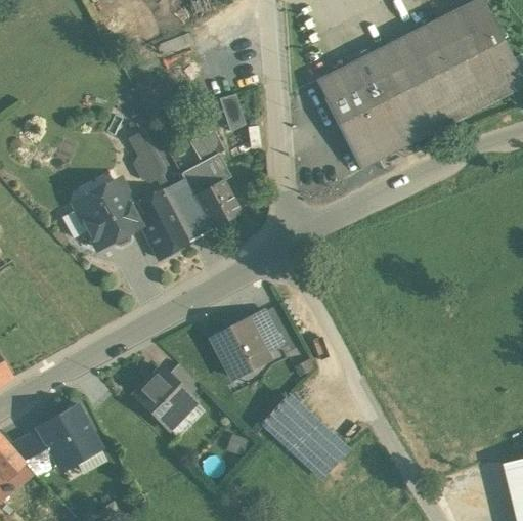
[(522,76),(484,0),(473,0),(372,51),(417,139),(522,85),(522,76)]
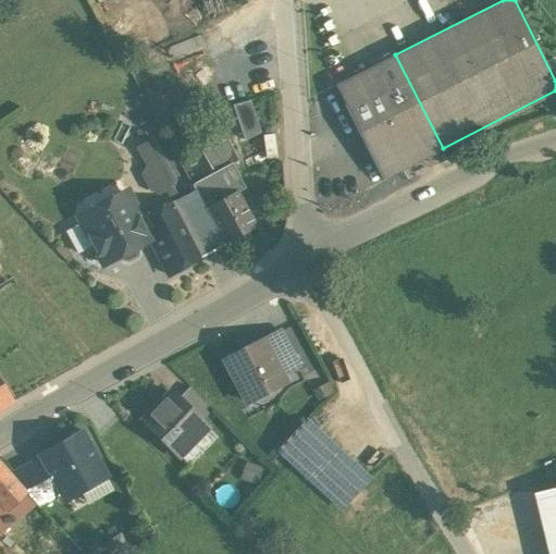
[(395,54),(336,85),(384,177),(443,148),(395,54)]
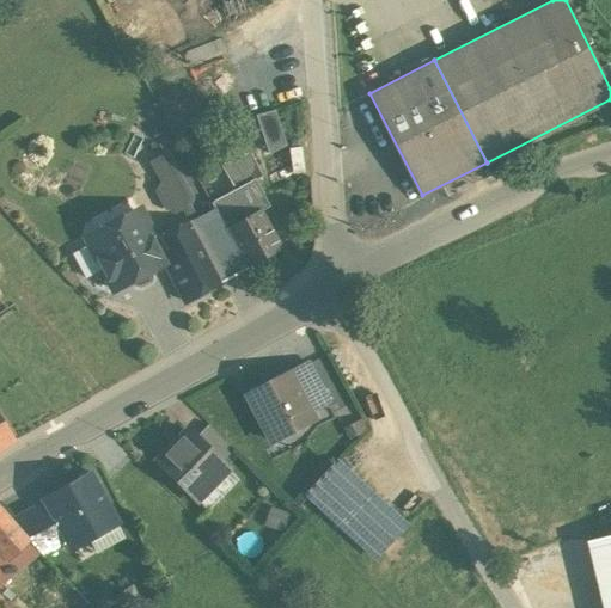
[(275,109),(257,114),(269,151),(287,142),(275,109)]
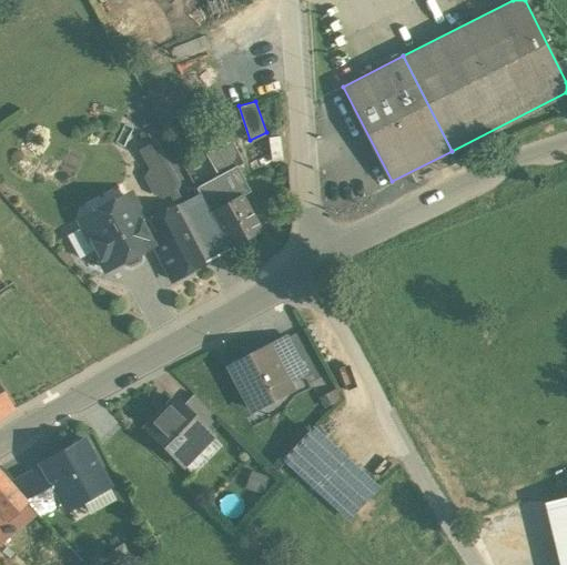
[(232,139),(206,153),(219,174),(238,164),(238,165),(244,162),(232,139)]
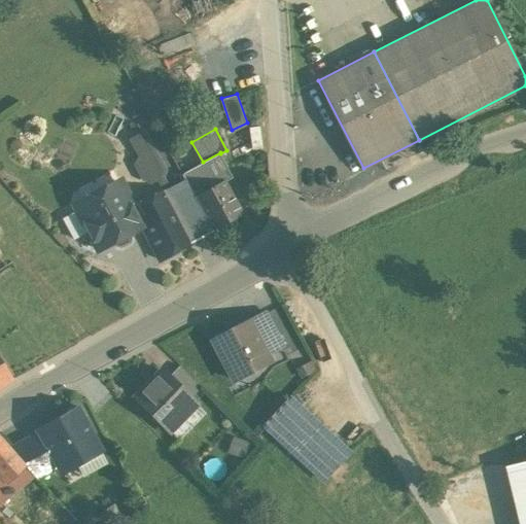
[(203,162),(182,173),(214,229),(244,213),(225,180),(233,176),(220,153),(220,152),(203,162)]
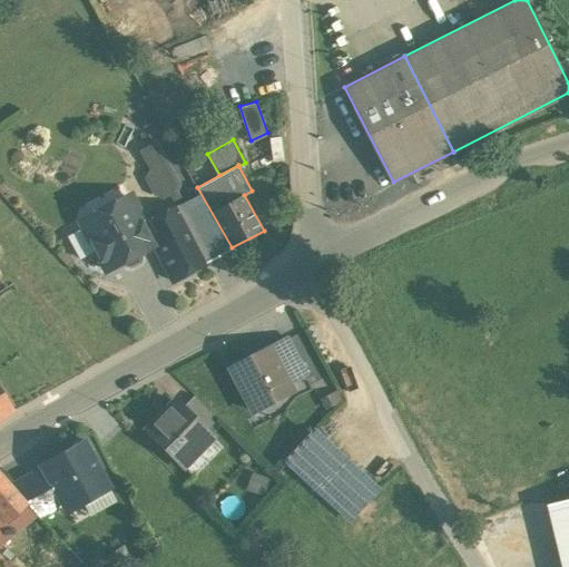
[(232,247),(197,187),(176,198),(209,261),(232,247)]
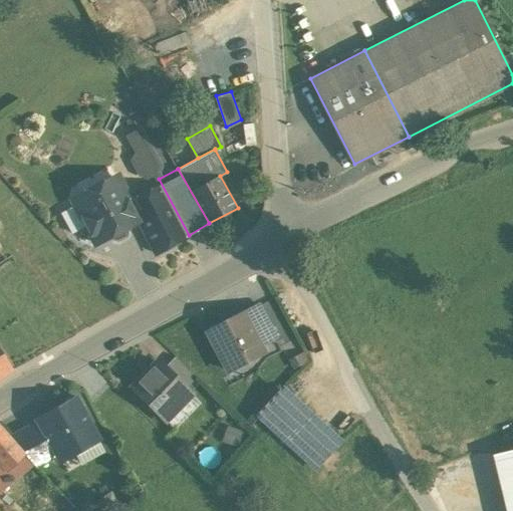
[(189,235),(159,179),(129,195),(142,219),(159,251),(189,235)]
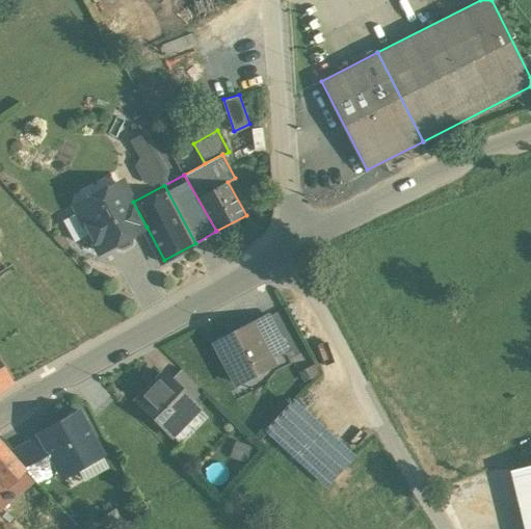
[(124,186),(105,196),(95,193),(86,199),(83,208),(79,210),(90,232),(101,250),(147,227),(133,202),(124,186)]
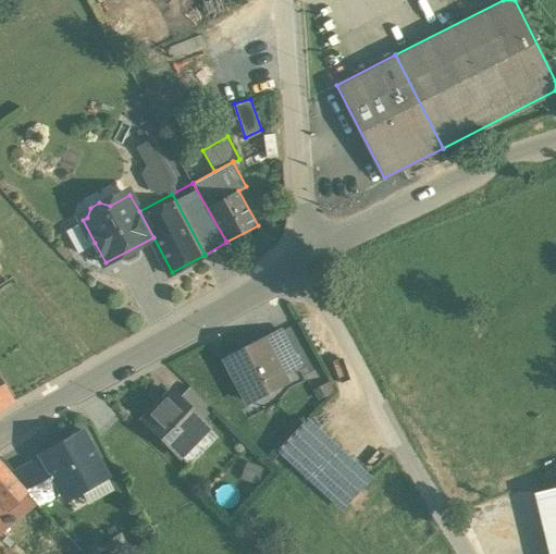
[(14,211),(5,220),(14,229),(23,220),(14,211)]
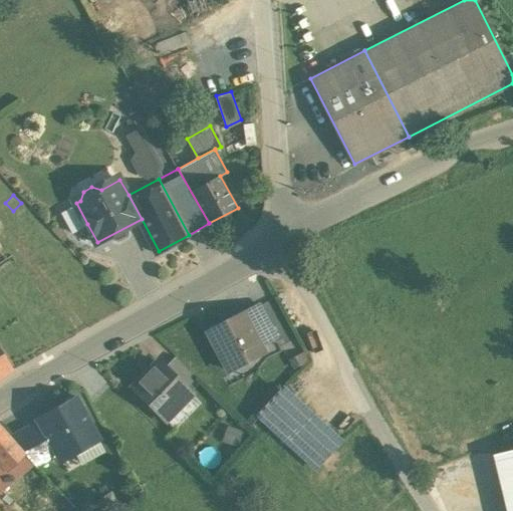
[(87,224),(76,203),(62,211),(73,232),(87,224)]
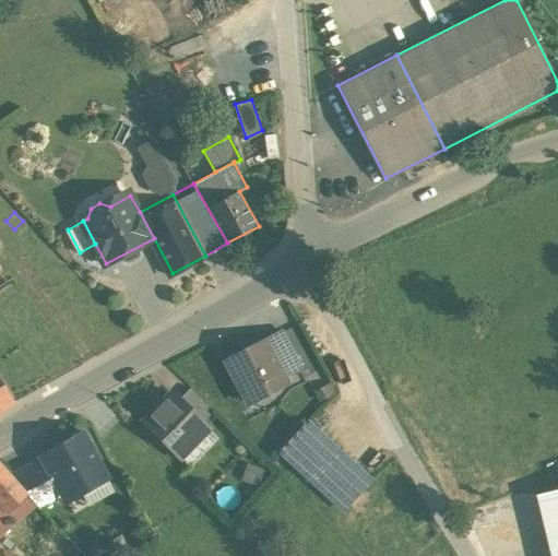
[(26,225),(18,233),(25,241),(34,234),(26,225)]
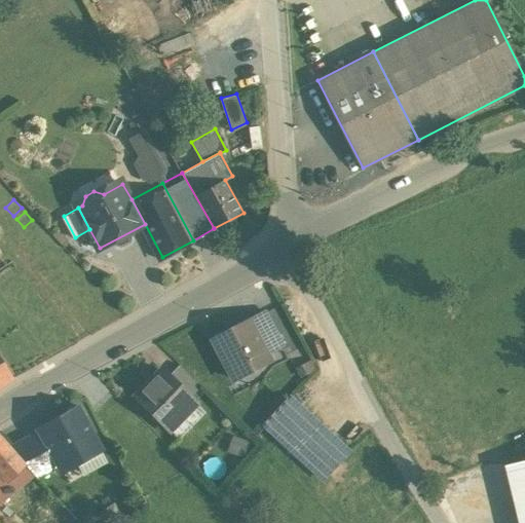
[(248,321),(213,338),(233,378),(271,359),(267,351),(282,343),(265,311),(248,320),(248,321)]
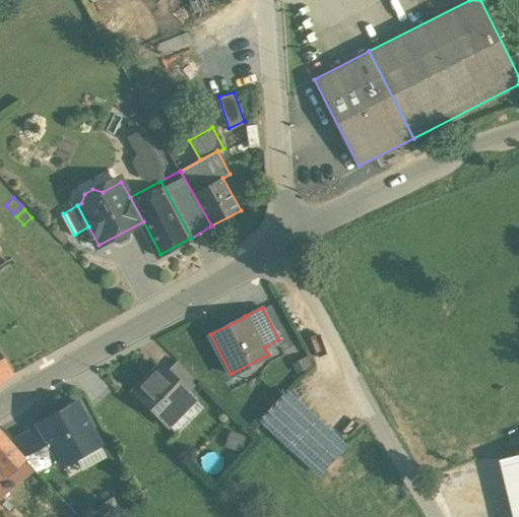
[(0,381),(13,373),(0,351),(0,381)]
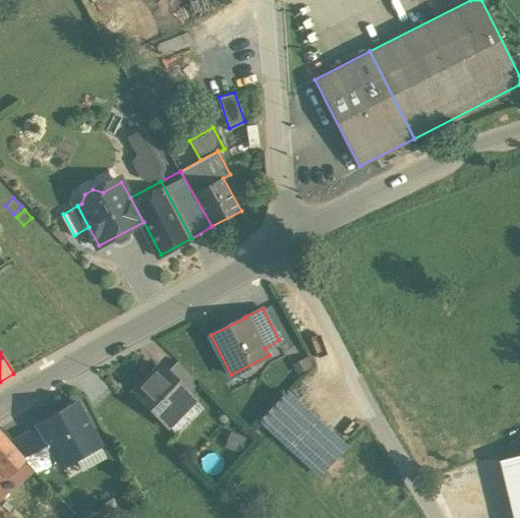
[(199,381),(178,359),(167,370),(188,392),(199,381)]
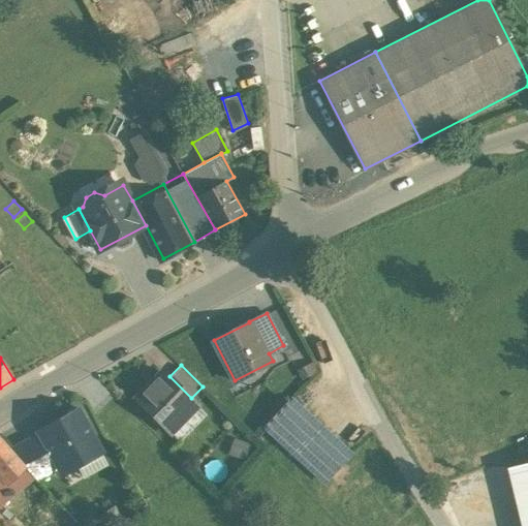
[(169,376),(163,371),(137,398),(171,430),(196,403),(191,398),(169,376)]
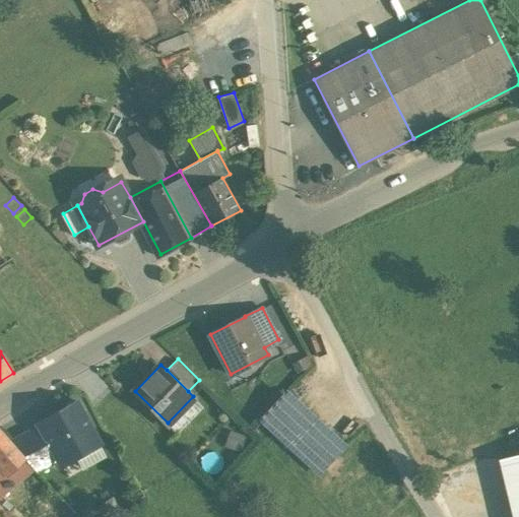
[(289,386),(280,397),(339,451),(349,440),(289,386)]
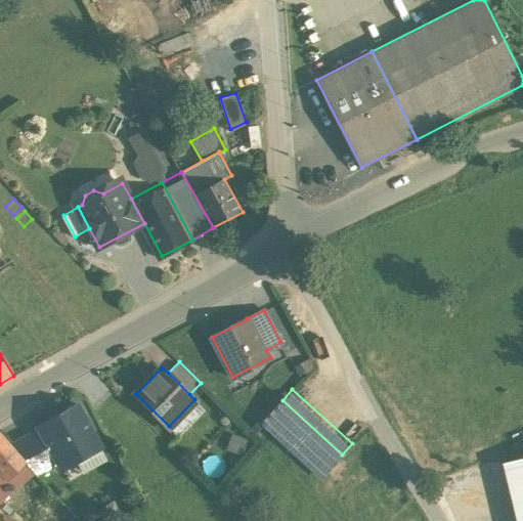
[(342,454),(282,400),(263,421),(323,476),(342,454)]
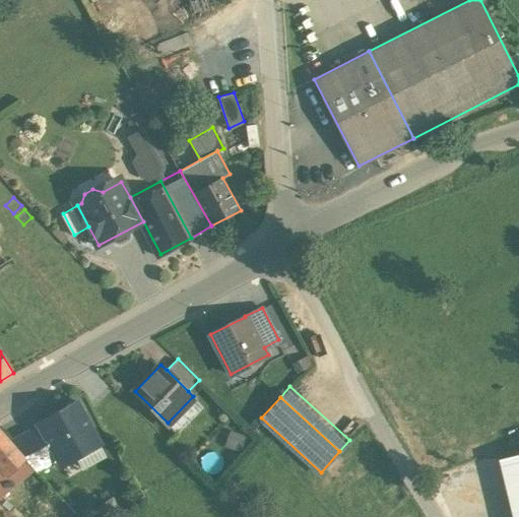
[(66,409),(40,424),(42,427),(58,456),(60,459),(74,452),(76,455),(99,443),(82,413),(83,407),(80,401),(73,399),(68,403),(66,409)]
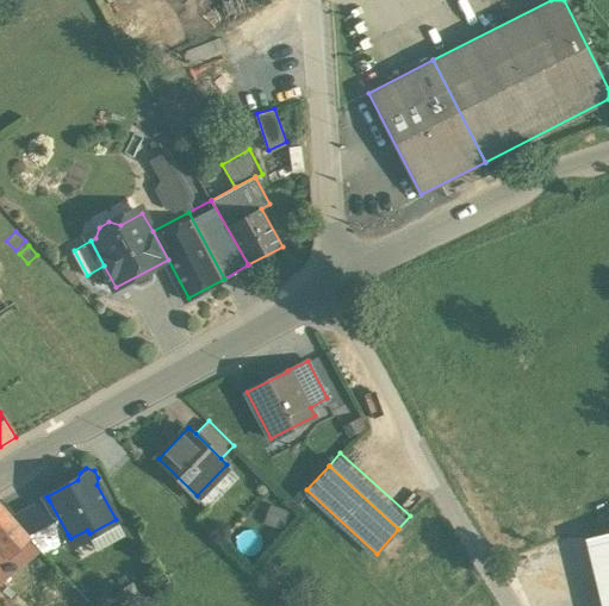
[(49,500),(14,519),(42,550),(68,535),(49,500)]
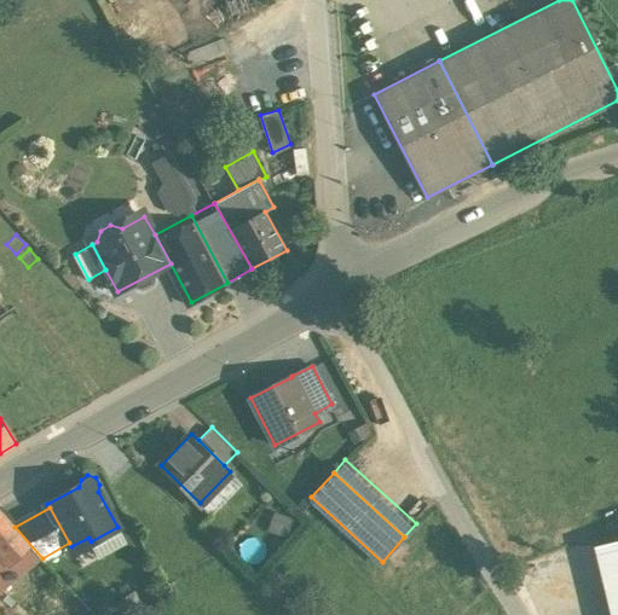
[(275,509),(265,533),(286,541),(295,517),(275,509)]
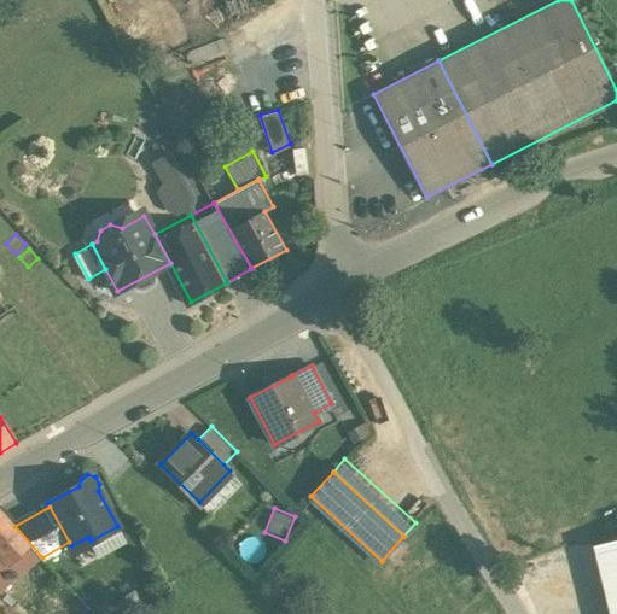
[(15,526),(0,510),(0,554),(1,555),(10,565),(10,563),(30,544),(15,526)]
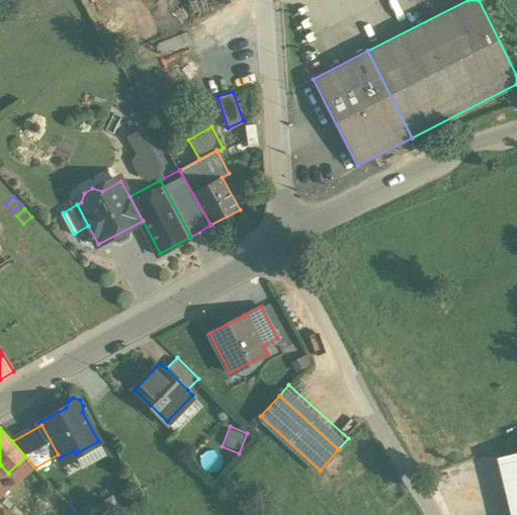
[(516,453),(495,459),(508,514),(516,514),(516,453)]
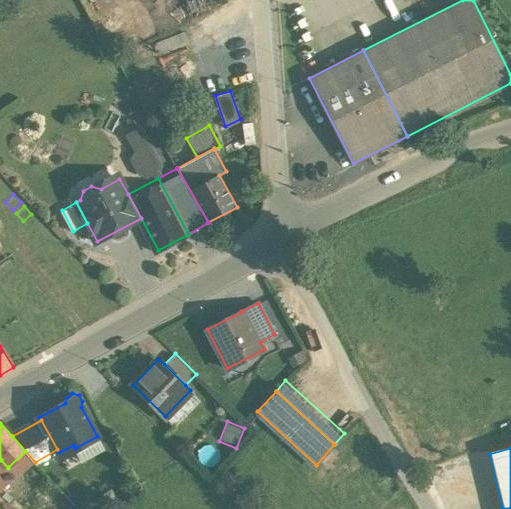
[(8,468),(1,460),(0,460),(0,487),(16,475),(8,467),(8,468)]
